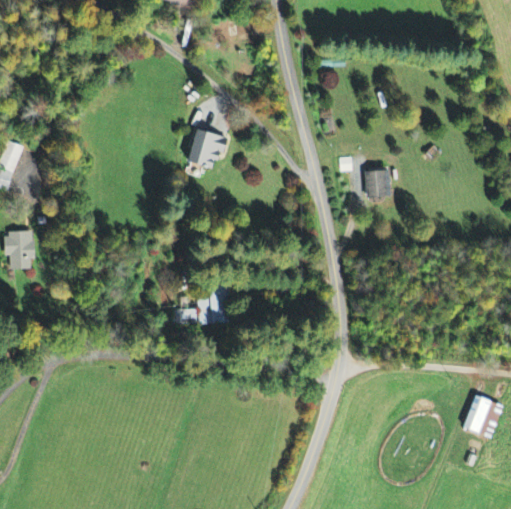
[(190,160),(220,169),(229,137),(199,128),(190,160)]
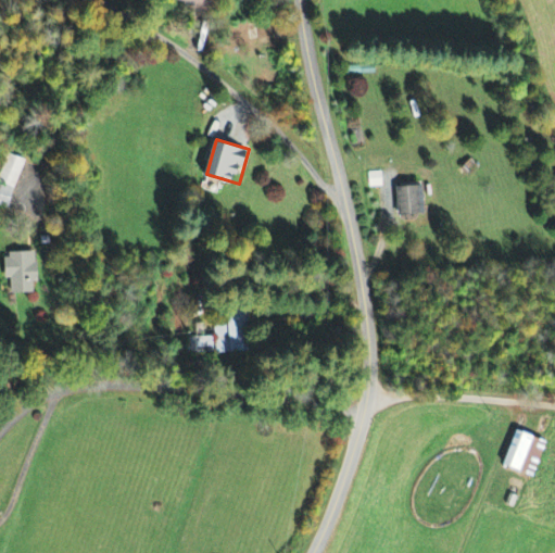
[(22,156),(4,152),(0,167),(0,204),(8,206),(22,156)]
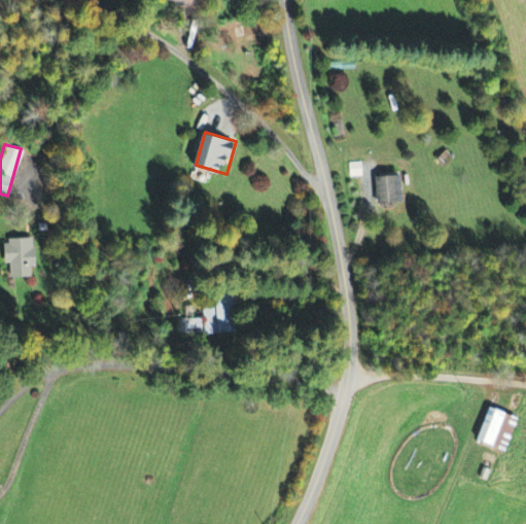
[(378,204),(405,203),(404,175),(377,176),(378,204)]
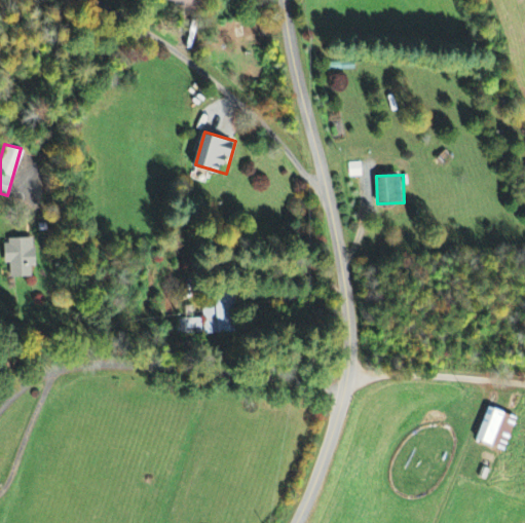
[(36,266),(35,236),(1,237),(2,263),(6,263),(6,276),(33,275),(33,266),(36,266)]
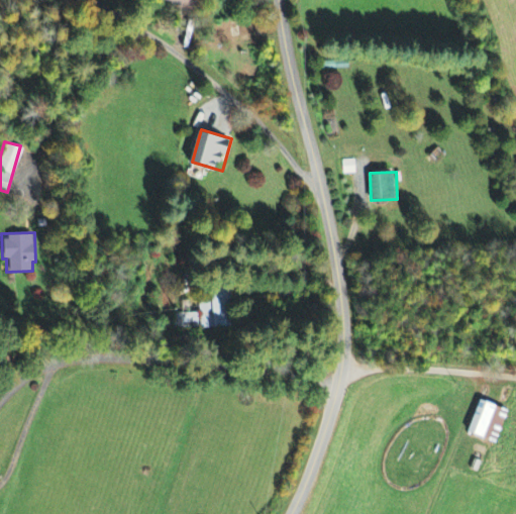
[(174,311),(174,326),(198,326),(234,325),(233,294),(197,295),(198,311),(174,311)]
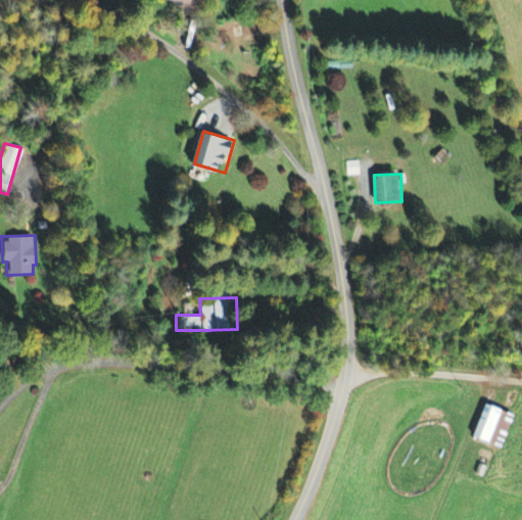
[(506,445),(515,412),(486,404),(477,437),(506,445)]
